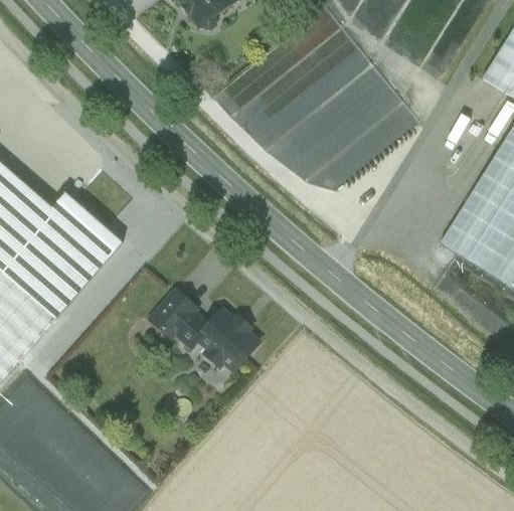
[(181,0),(200,26),(203,24),(206,27),(211,28),(216,25),(217,19),(215,16),(233,2),(231,0),(181,0)]
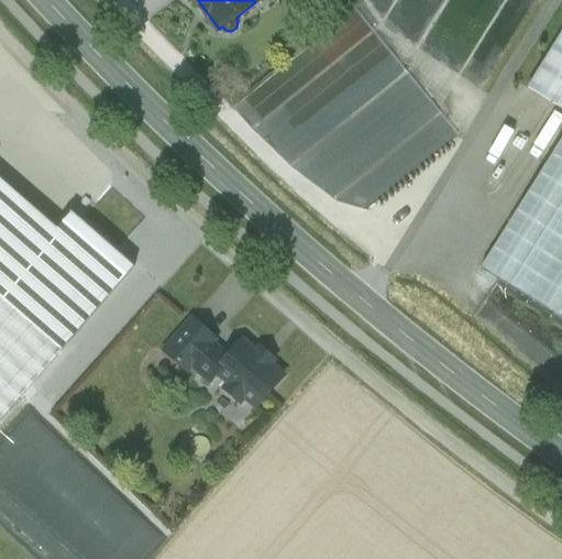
[(346,223),(459,134),(359,10),(332,30),(348,48),(341,53),(351,65),(321,88),(326,94),(296,117),(282,99),(275,105),(268,96),(262,100),(255,92),(248,98),(346,223)]
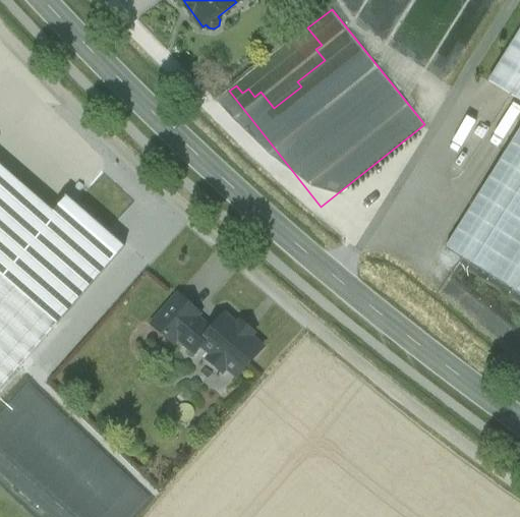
[(519,27),(488,78),(519,97),(519,27)]
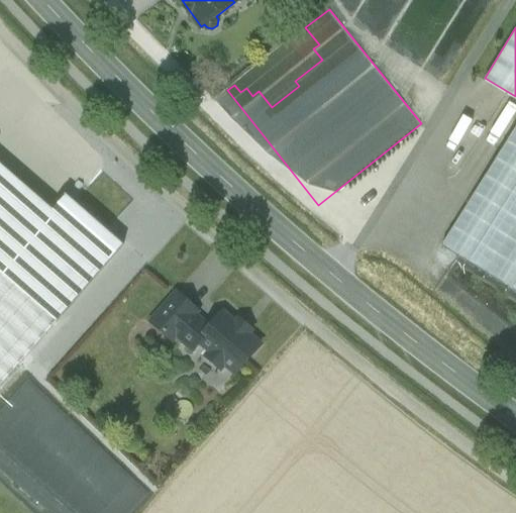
[(515,125),(442,242),(515,287),(515,125)]
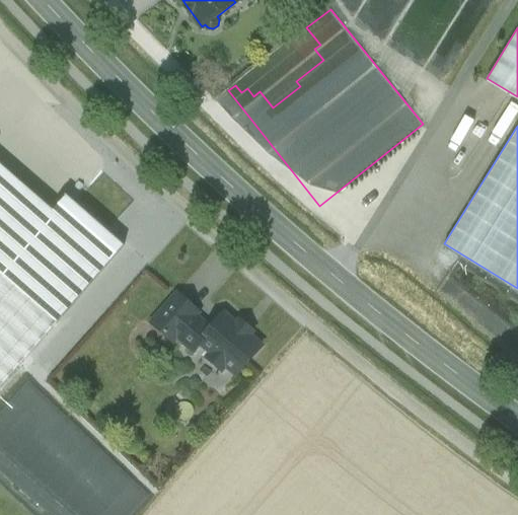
[(0,162),(0,388),(126,245),(65,192),(52,208),(0,162)]
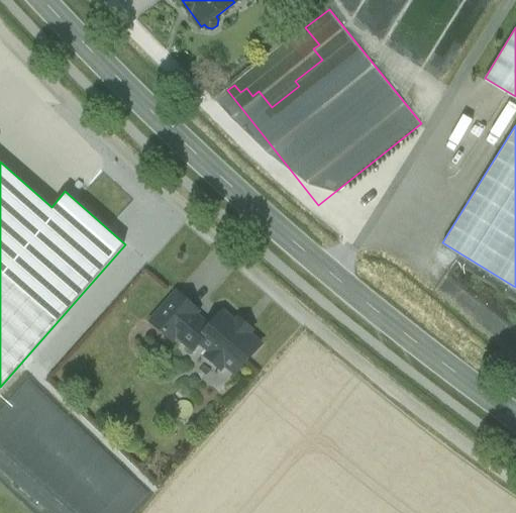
[(177,291),(151,320),(172,337),(190,316),(191,317),(198,309),(177,291)]
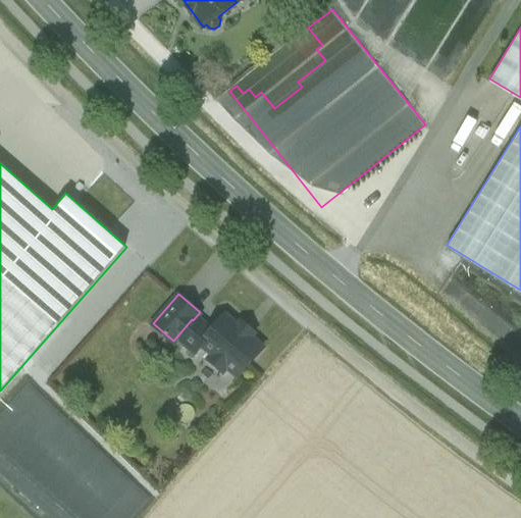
[(239,325),(225,314),(208,333),(193,320),(192,319),(173,341),(174,342),(178,337),(195,352),(202,343),(214,353),(209,358),(222,370),(227,365),(239,374),(263,347),(250,335),(254,331),(242,321),(239,325)]
